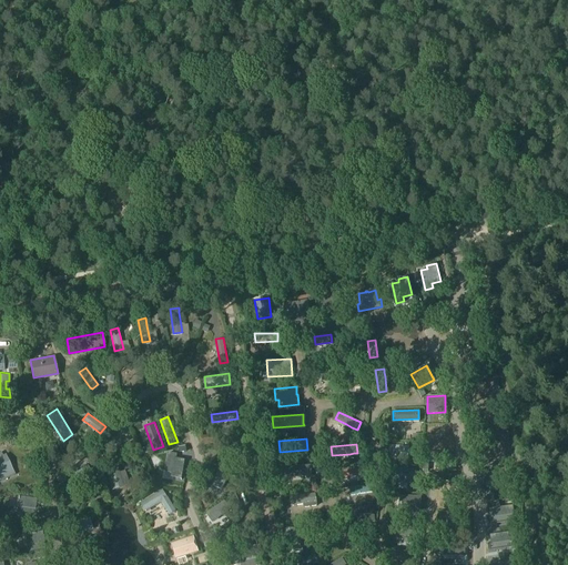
[(178,449),(182,458),(190,455),(184,445),(178,449)]
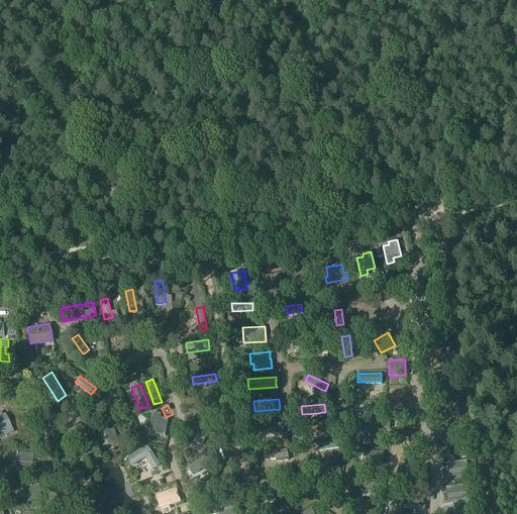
[(0,410),(0,431),(1,434),(12,429),(4,412),(2,413),(0,410)]
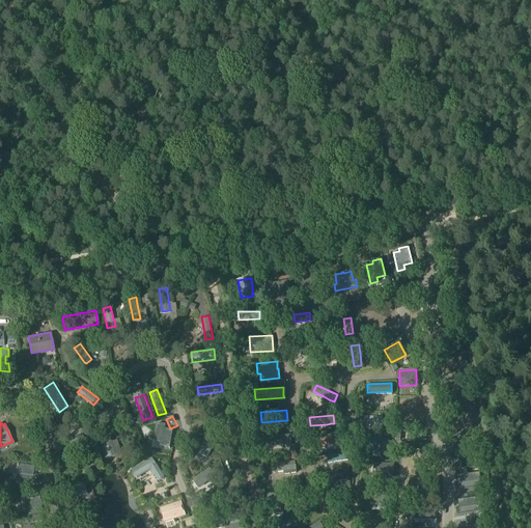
[(162,443),(170,444),(172,431),(165,428),(166,422),(159,421),(157,431),(156,438),(163,439),(162,443)]
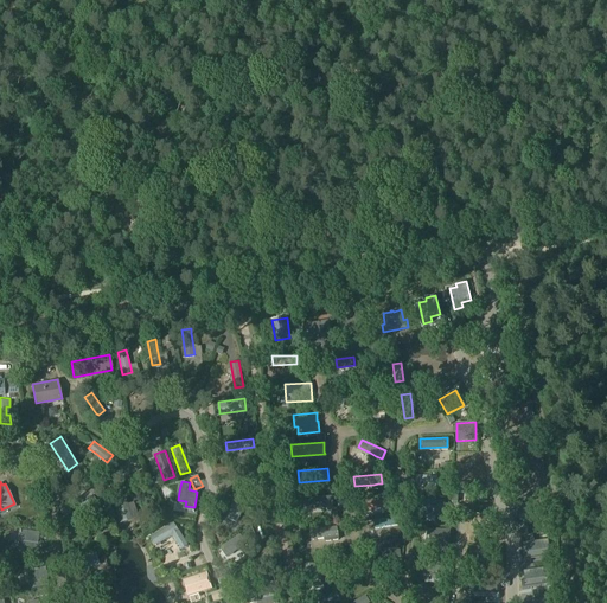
[(453,492),(483,493),(483,482),(453,481),(453,492)]
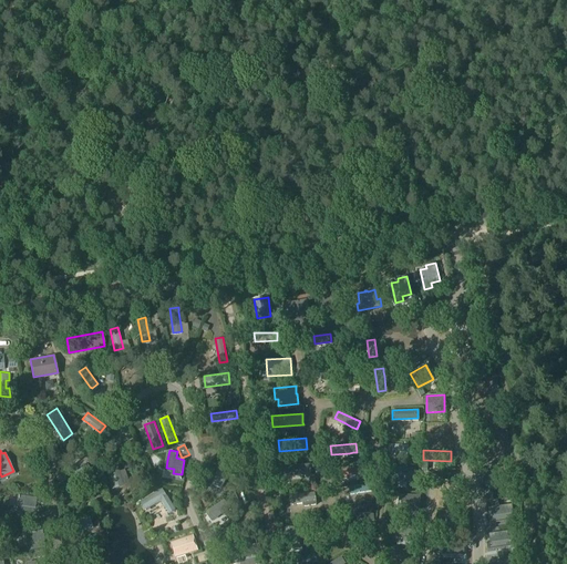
[(222,458),(212,482),(222,486),(232,461),(222,458)]
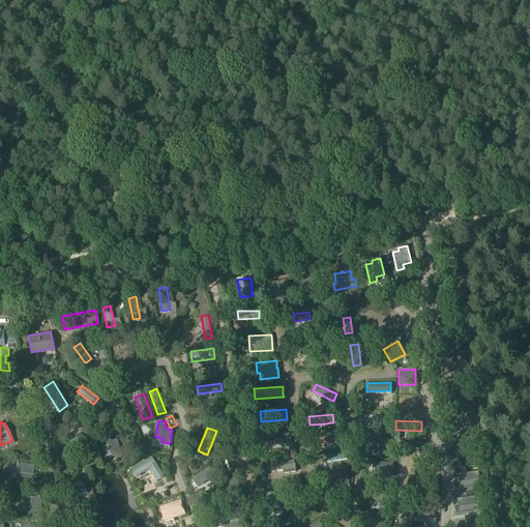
[(118,450),(115,438),(109,439),(106,429),(96,432),(105,456),(118,450)]
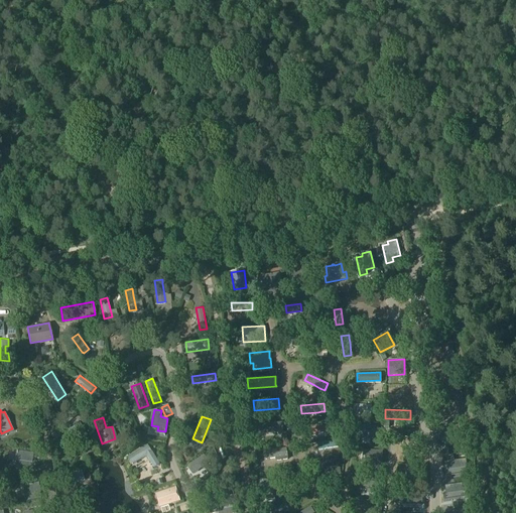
[(333,420),(311,427),(314,434),(335,428),(333,420)]
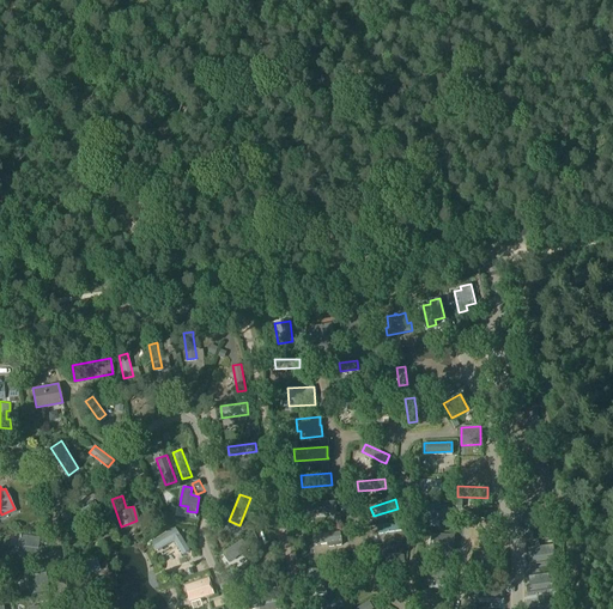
[(335,500),(304,504),(307,516),(337,512),(335,500)]
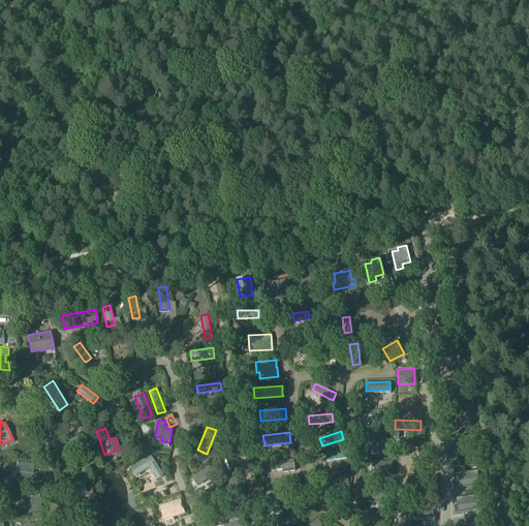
[(370,434),(370,447),(387,449),(387,434),(370,434)]
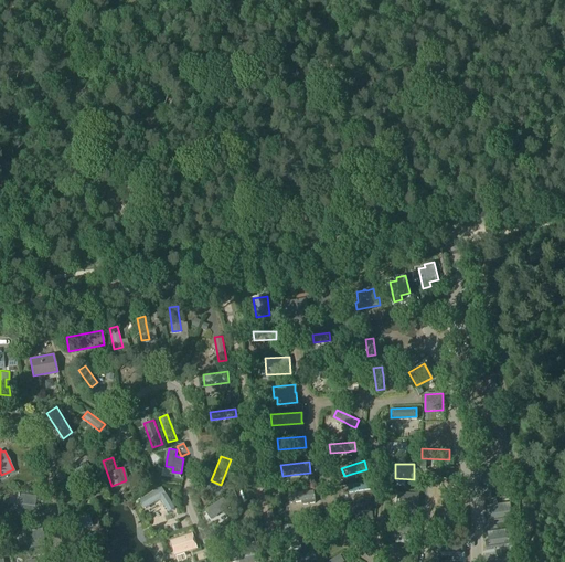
[(370,479),(348,484),(349,491),(371,487),(370,479)]
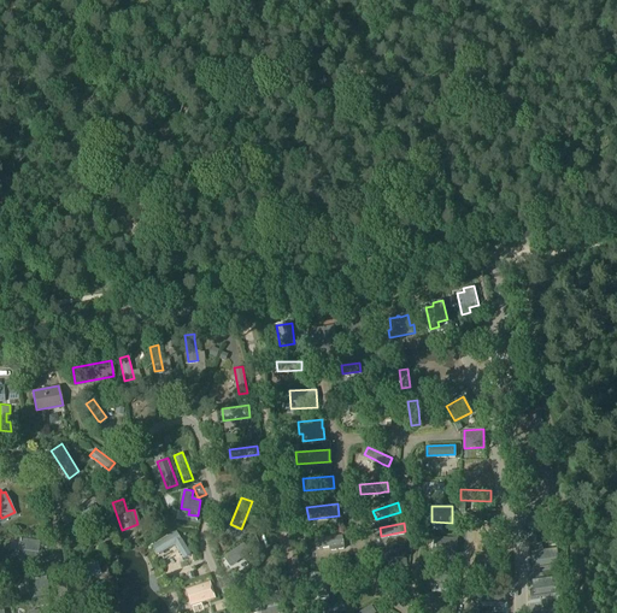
[(176,530),(152,546),(157,554),(175,542),(183,556),(191,553),(176,530)]
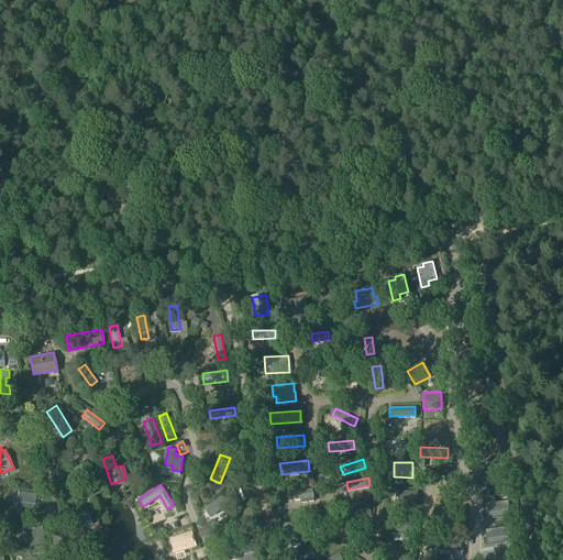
[(489,484),(473,484),(473,493),(489,493),(489,484)]
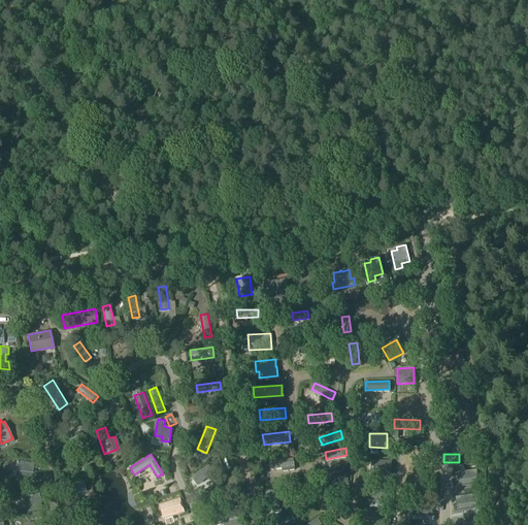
[(293,457),(270,460),(271,468),(282,466),(294,465),(293,457)]
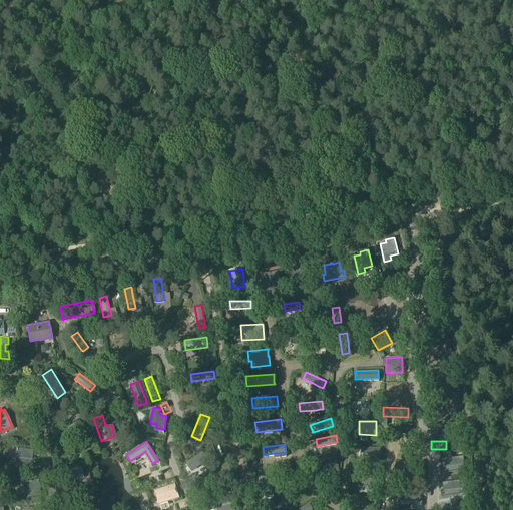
[(20,455),(19,461),(35,463),(36,457),(32,457),(33,448),(17,446),(16,455),(20,455)]
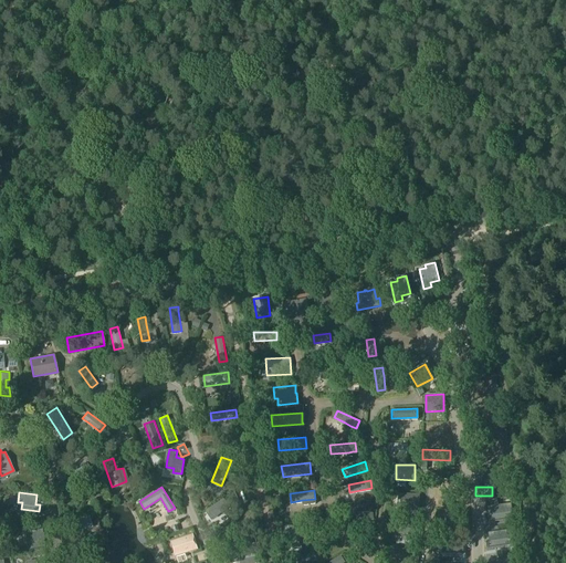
[(398,492),(397,508),(419,508),(419,492),(398,492)]
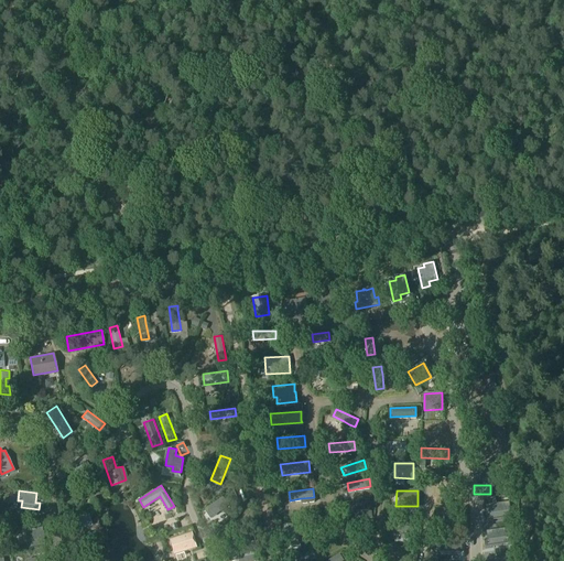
[(223,497),(206,508),(212,517),(228,505),(223,497)]
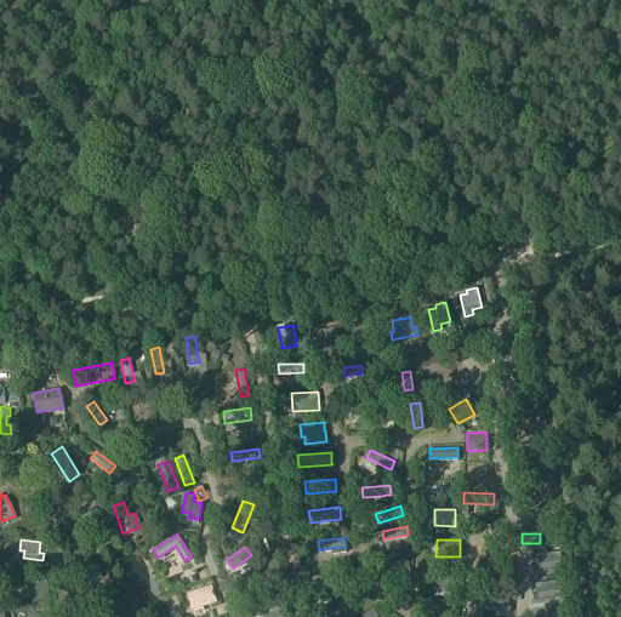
[(406,548),(379,552),(380,563),(408,559),(406,548)]
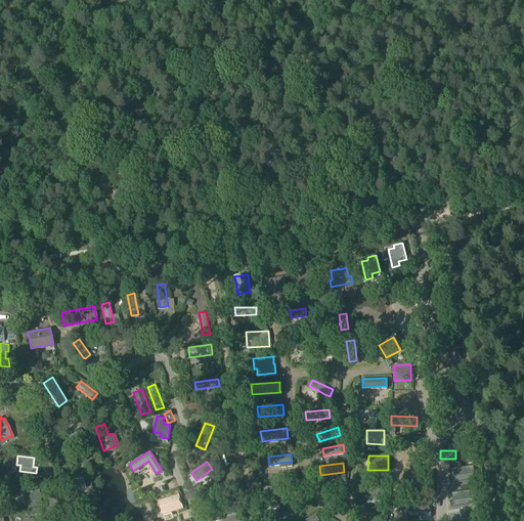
[(451,474),(452,480),(466,478),(466,477),(472,476),(472,471),(474,471),(474,466),(474,463),(451,466),(452,474),(451,474)]
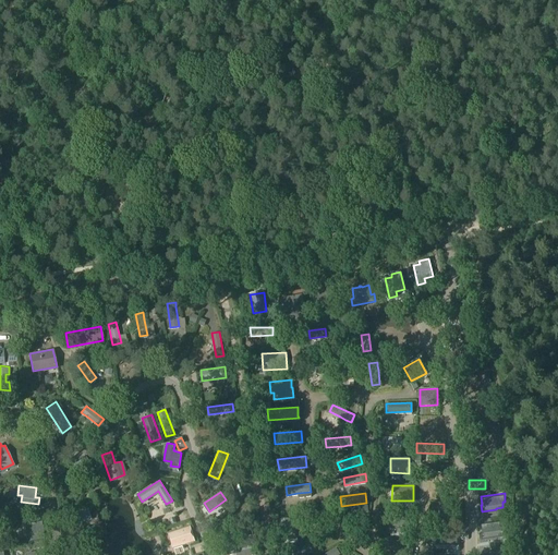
[(450,503),(432,504),(433,520),(451,519),(450,503)]
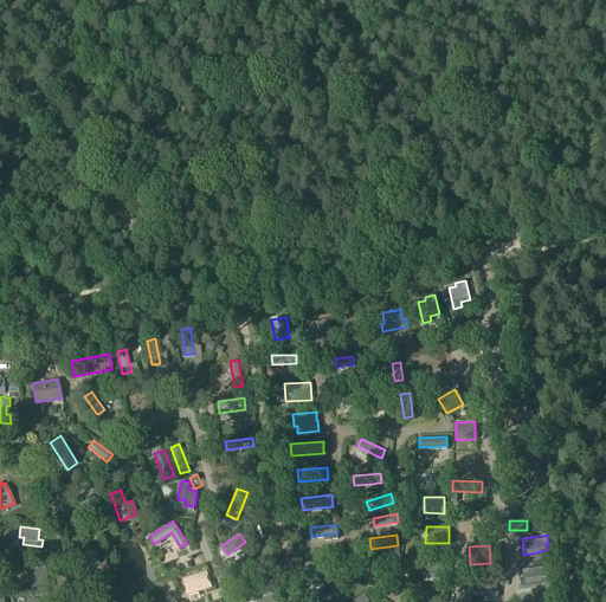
[(95,551),(66,560),(70,571),(98,563),(95,551)]
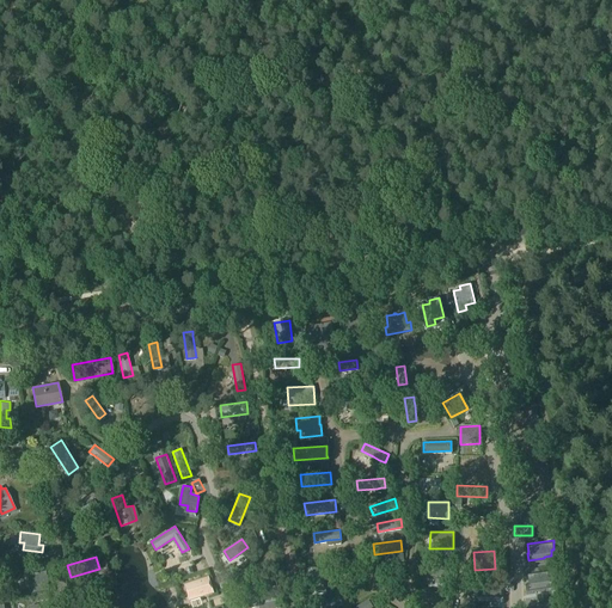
[(316,566),(307,567),(312,594),(320,593),(326,591),(322,566),(316,567),(316,566)]
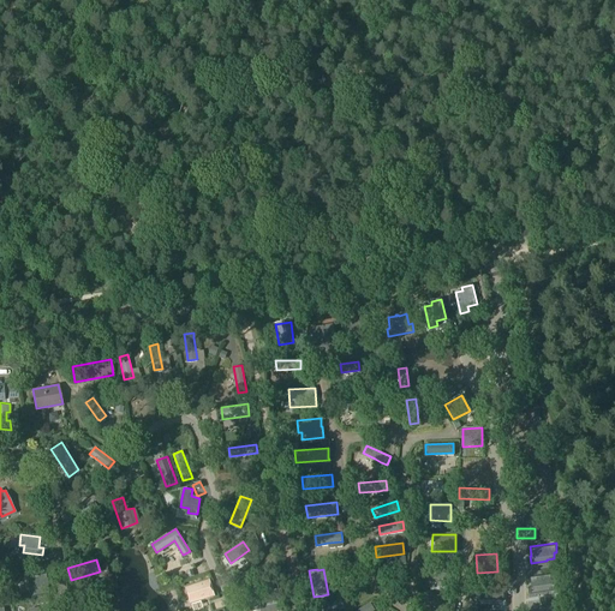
[(424,579),(424,580),(436,580),(442,580),(446,580),(447,571),(424,570),(424,579)]
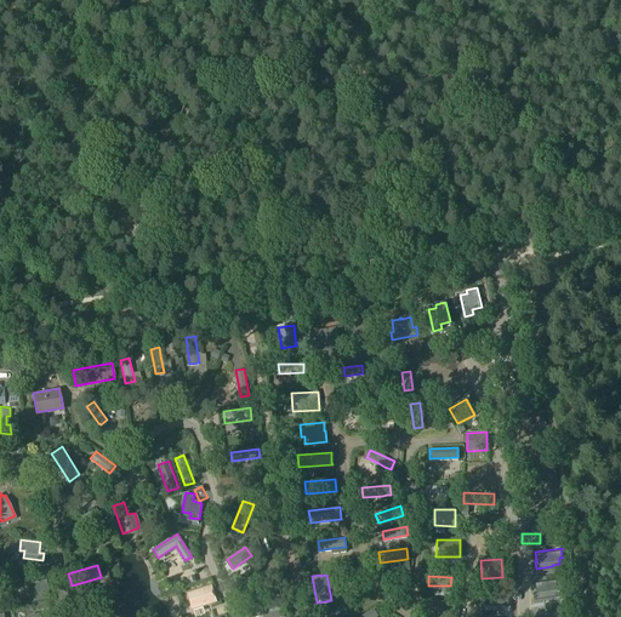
[(536,590),(536,596),(552,594),(552,593),(560,592),(559,587),(563,586),(562,581),(563,581),(563,577),(535,581),(536,590)]
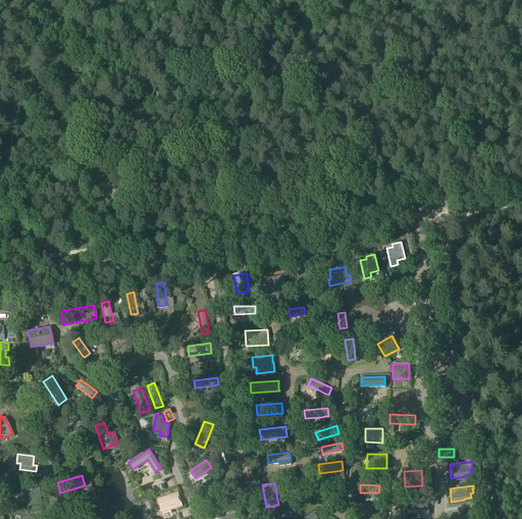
[(39,486),(23,490),(25,500),(27,506),(42,502),(40,497),(41,497),(39,486)]
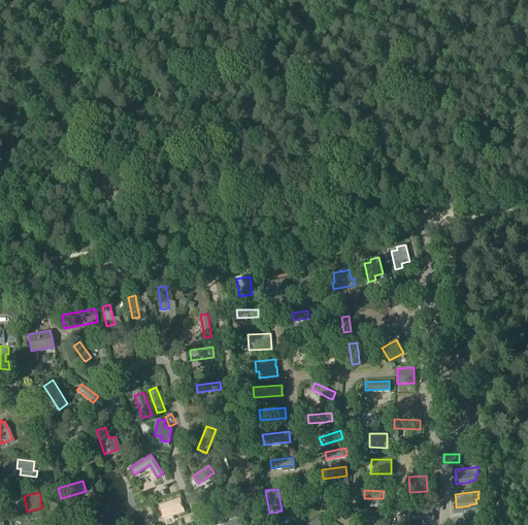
[(179,497),(159,503),(164,519),(184,512),(179,497)]
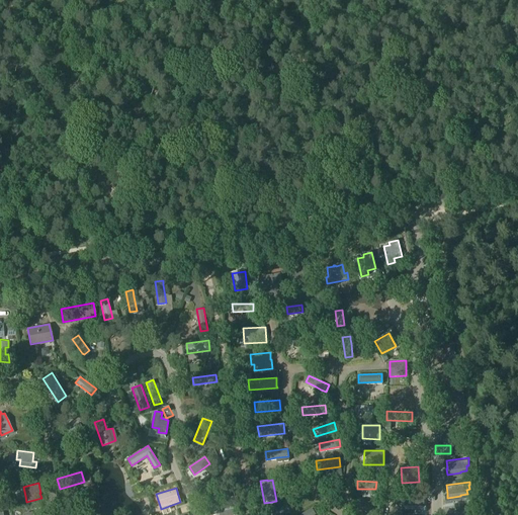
[(69,500),(82,496),(80,490),(73,492),(73,495),(68,496),(69,500)]
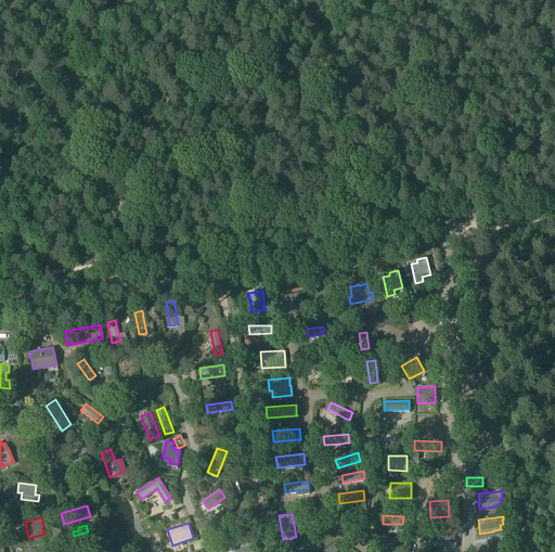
[(426,531),(426,541),(453,541),(453,531),(426,531)]
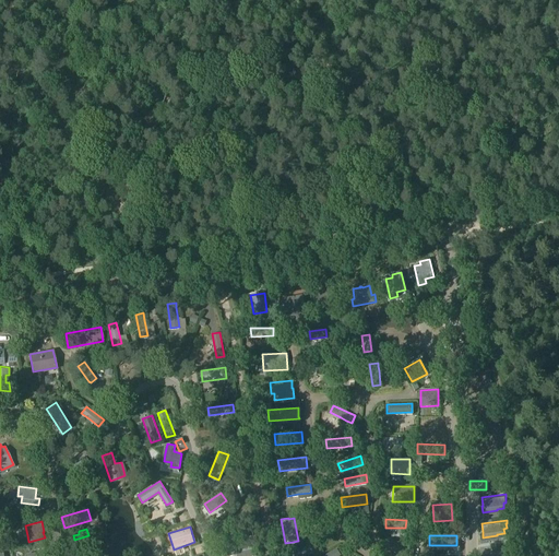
[(251,537),(224,545),(226,555),(236,553),(242,551),(253,547),(251,537)]
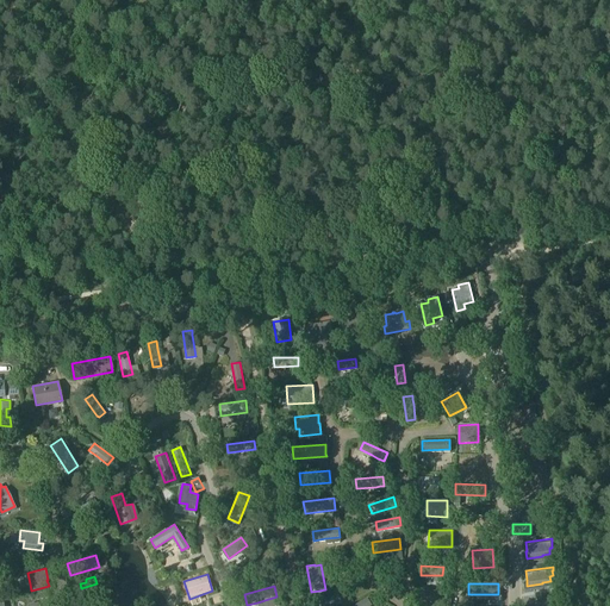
[(338,592),(315,599),(317,605),(324,605),(332,604),(338,603),(342,601),(338,592)]
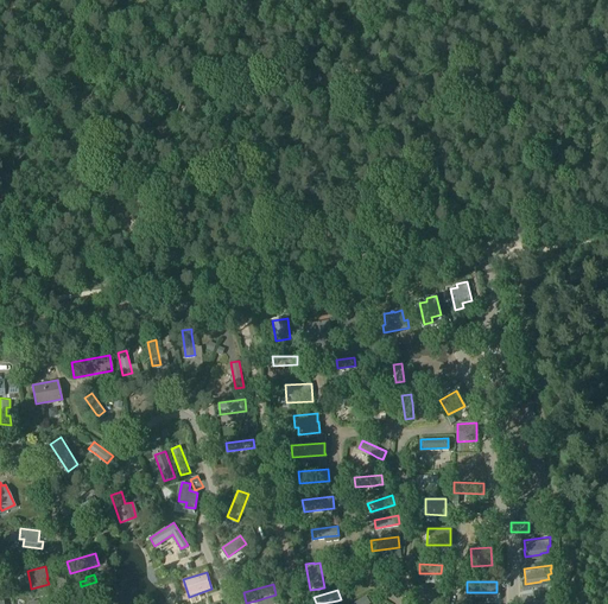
[(429,590),(428,599),(441,602),(439,603),(449,603),(451,593),(429,590)]
